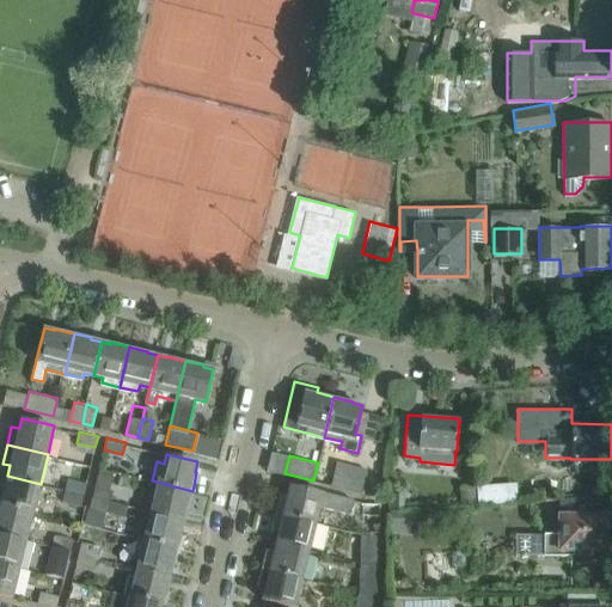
[(367,467),(337,460),(335,473),(317,468),(318,463),(313,480),(360,492),(367,467)]
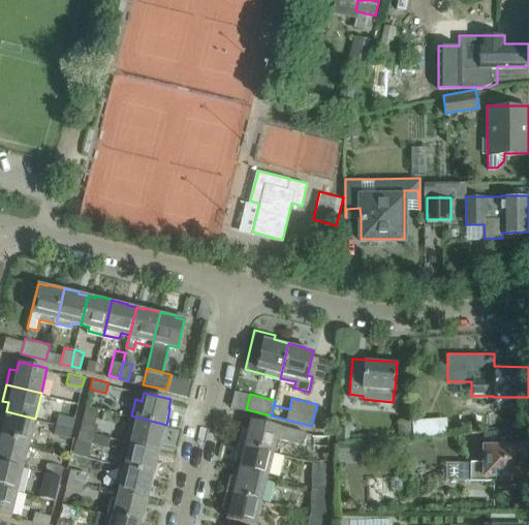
[(0,434),(29,441),(35,419),(6,411),(4,419),(0,418),(0,434)]
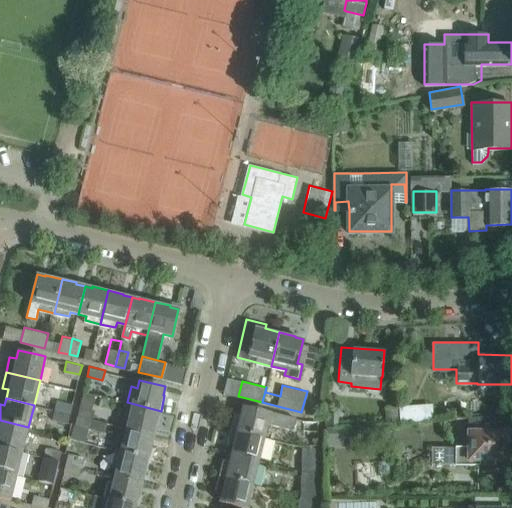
[(70,413),(73,403),(57,399),(54,409),(70,413)]
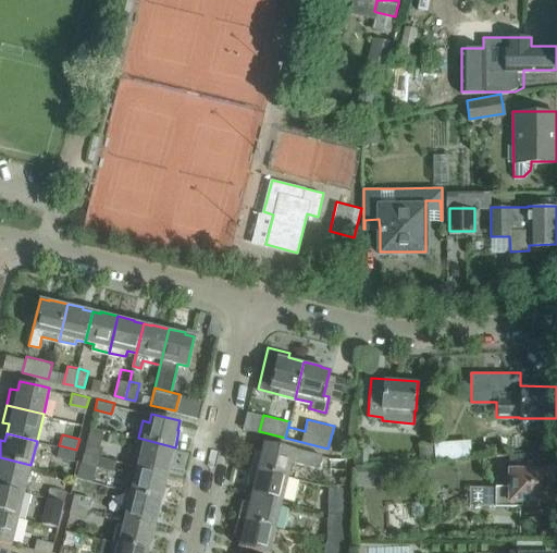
[(171,464),(175,447),(138,438),(134,455),(140,456),(138,465),(168,472),(169,464),(171,464)]
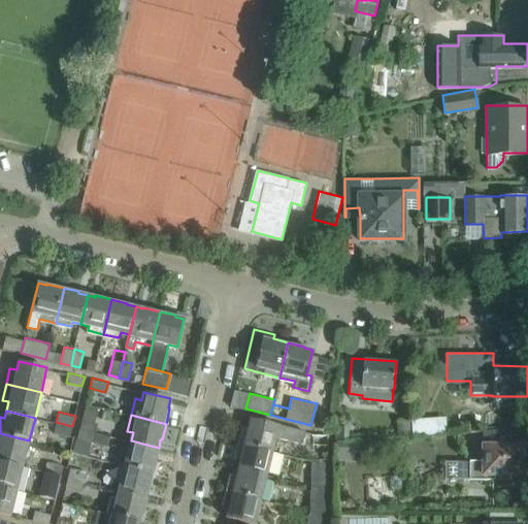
[(96,432),(99,422),(83,418),(79,428),(96,432)]
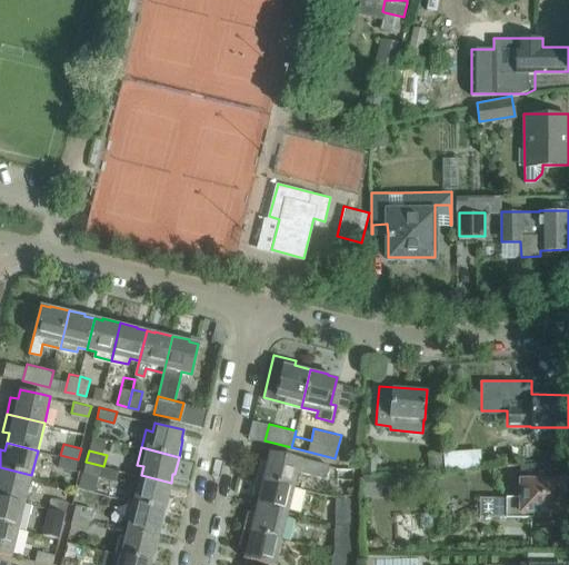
[(328,466),(291,456),(270,452),(268,461),(260,458),(256,476),(293,485),(297,472),(325,478),(328,466)]
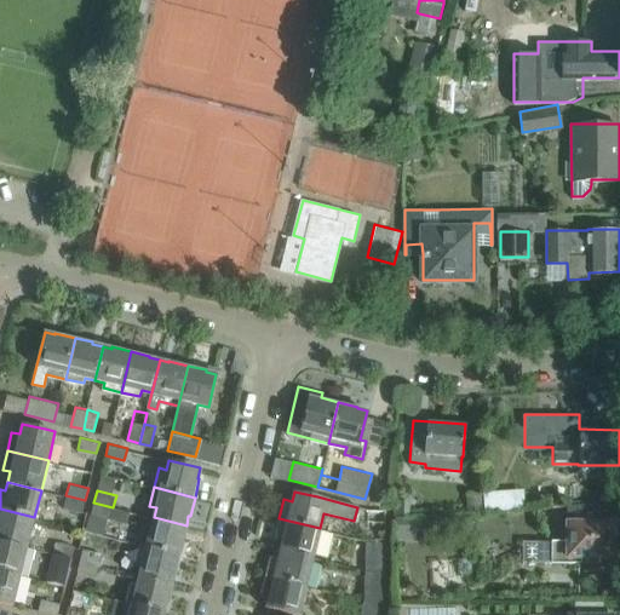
[(504,492),(483,493),(484,510),(505,509),(504,492)]
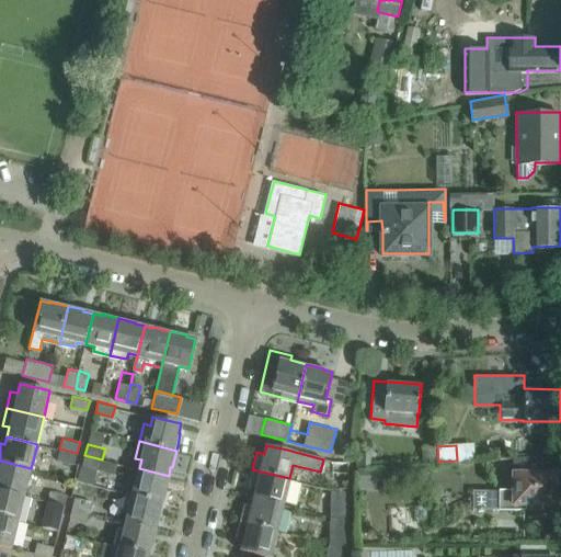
[(75,463),(77,453),(59,448),(57,458),(75,463)]
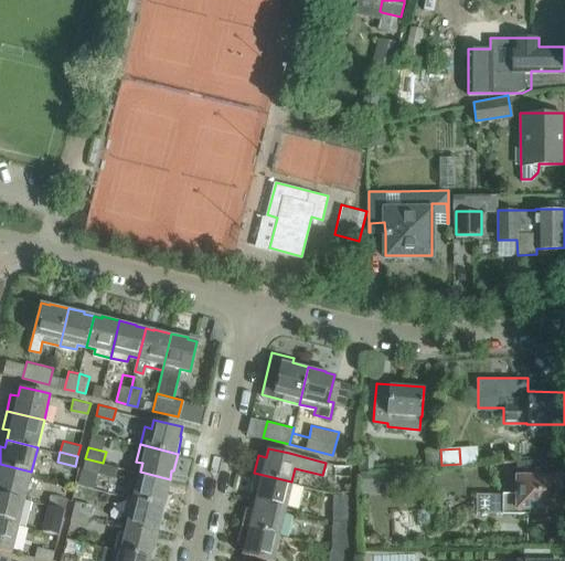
[(100,473),(103,463),(85,458),(83,468),(100,473)]
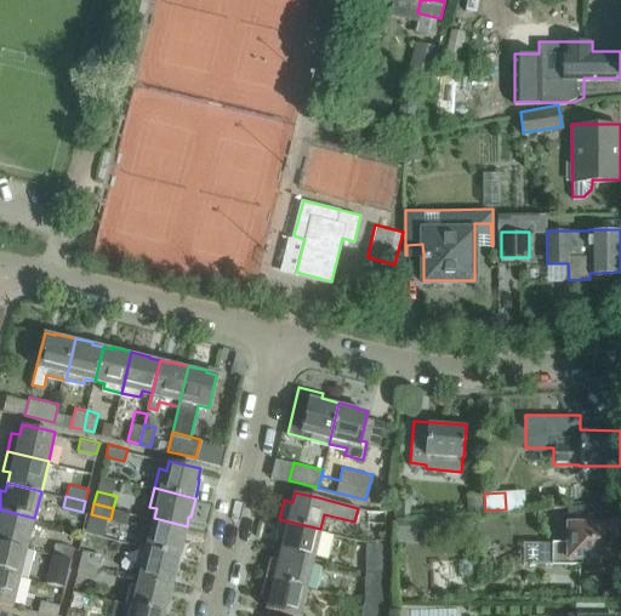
[(614,525),(614,523),(600,523),(600,503),(568,506),(568,540),(541,540),(541,562),(581,562),(581,557),(614,558),(614,541),(616,541),(617,537),(617,529),(616,525),(614,525)]
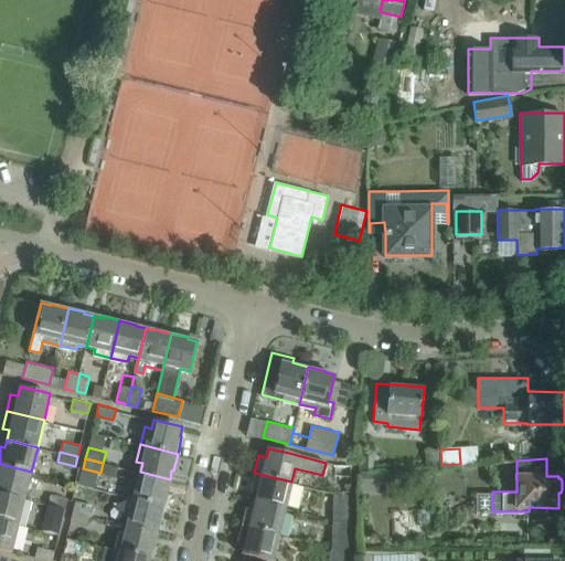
[(0,491),(24,498),(31,472),(0,464),(0,491)]
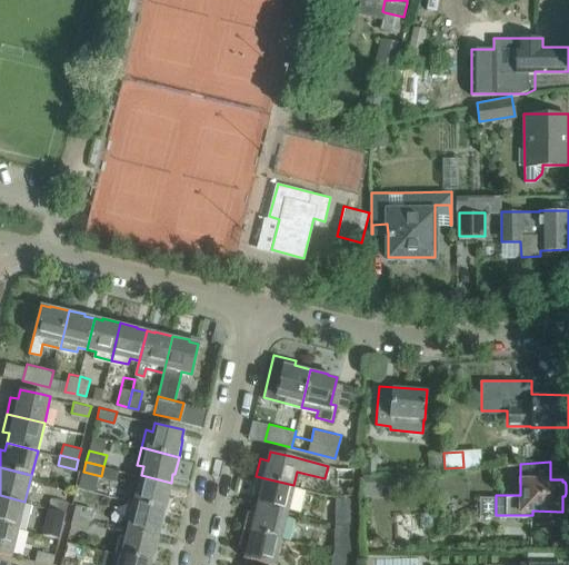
[(353,467),(336,467),(336,477),(352,478),(353,467)]
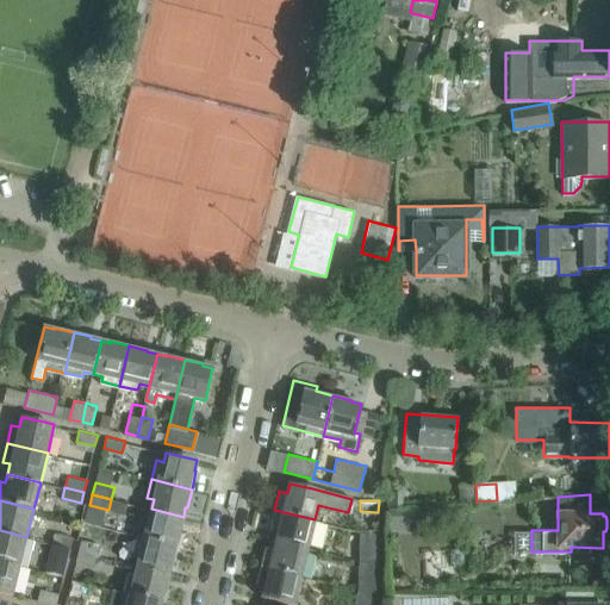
[(181,526),(184,517),(151,509),(149,518),(142,516),(137,536),(178,546),(182,526),(181,526)]
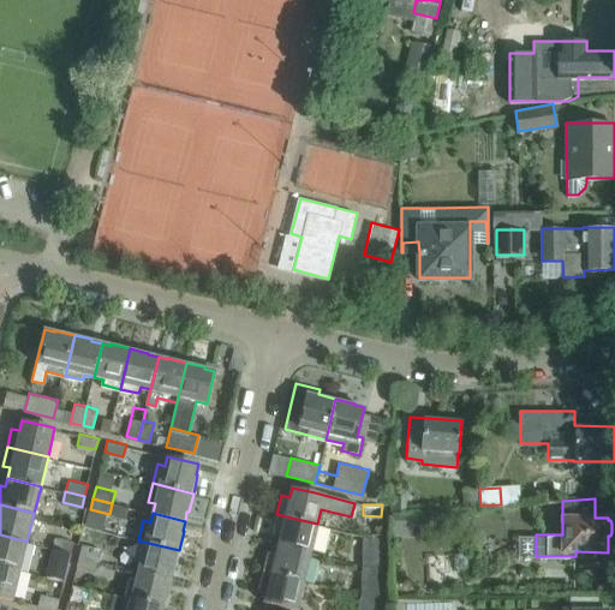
[(317,524),(276,514),(273,532),(280,534),(278,544),(310,551),(317,524)]
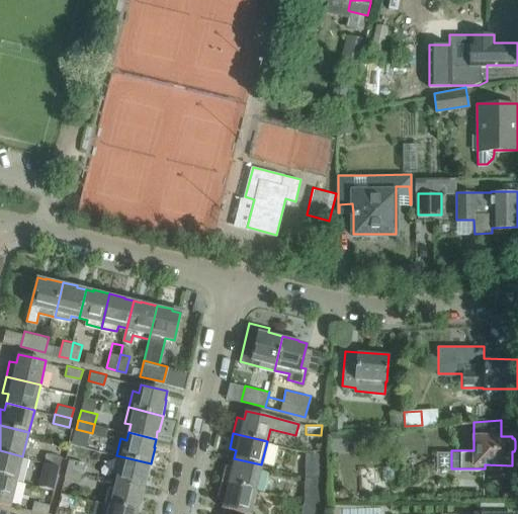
[(332,450),(347,450),(347,435),(332,435),(332,450)]
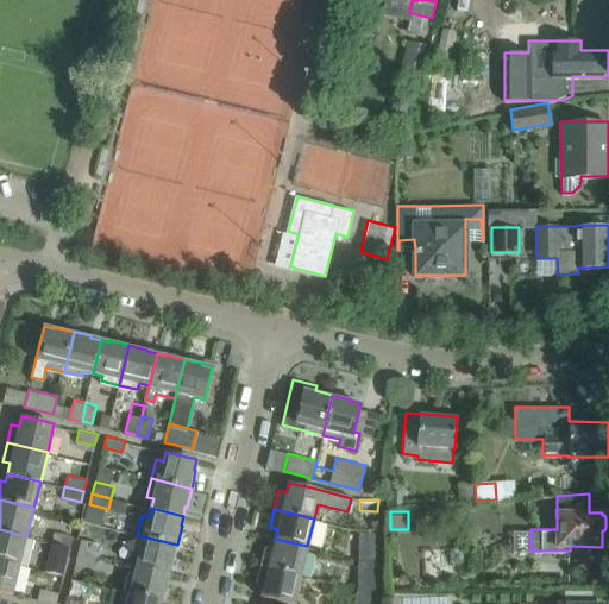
[(0,559),(20,564),(26,536),(0,529),(0,559)]
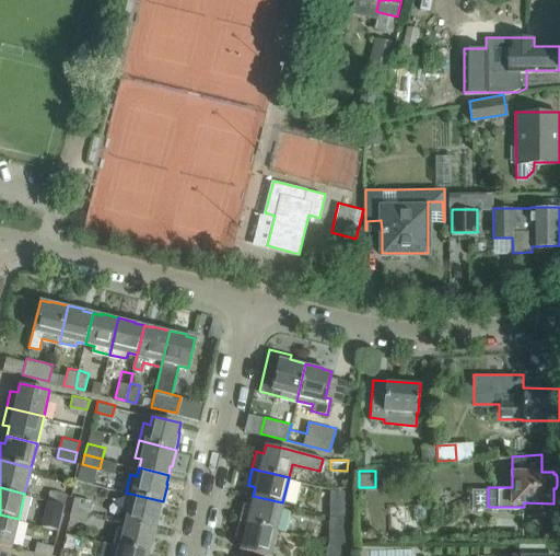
[(329,487),(329,513),(347,513),(347,491),(329,487)]
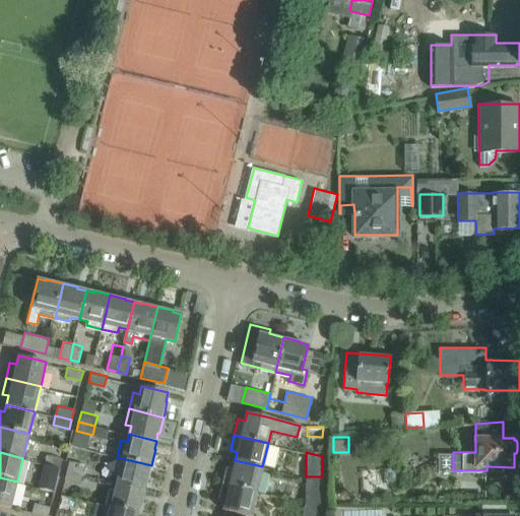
[(47,453),(44,463),(60,467),(62,457),(47,453)]
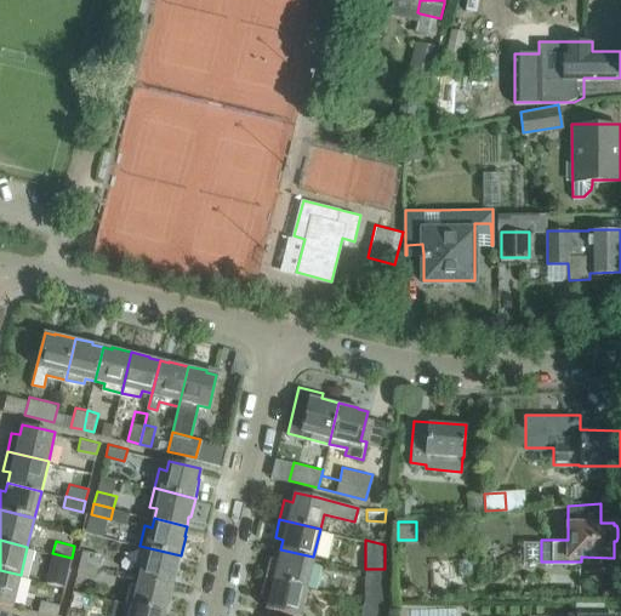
[(176,574),(181,555),(140,546),(135,563),(142,565),(140,575),(172,583),(175,574),(176,574)]
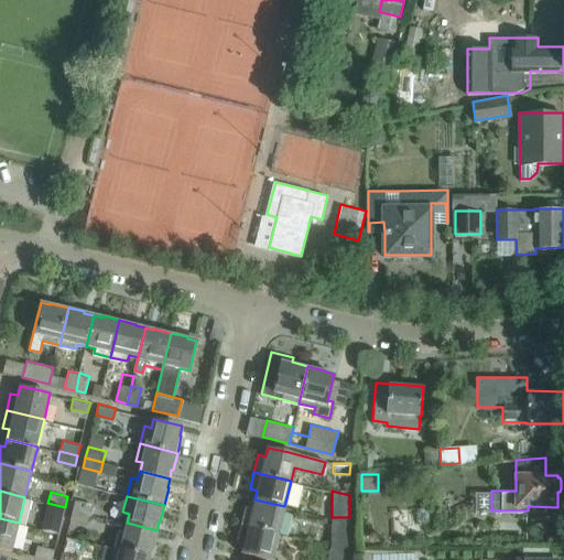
[(93,502),(75,497),(73,509),(89,514),(93,502)]
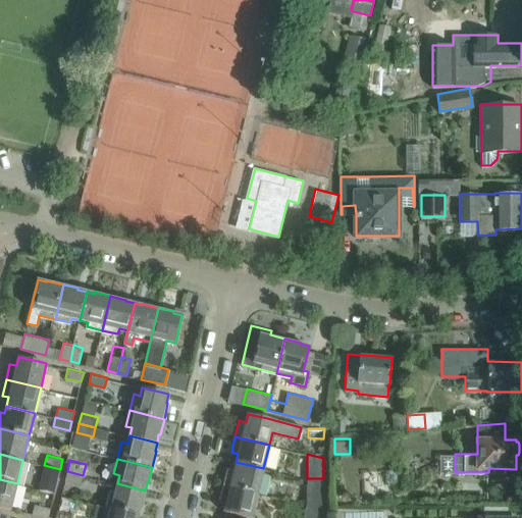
[(257,493),(263,468),(236,462),(233,470),(227,468),(223,484),(257,493)]
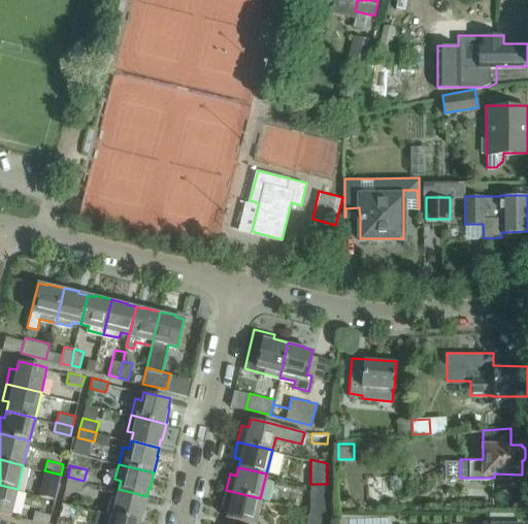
[(44,470),(38,494),(43,495),(55,498),(61,475),(44,470)]
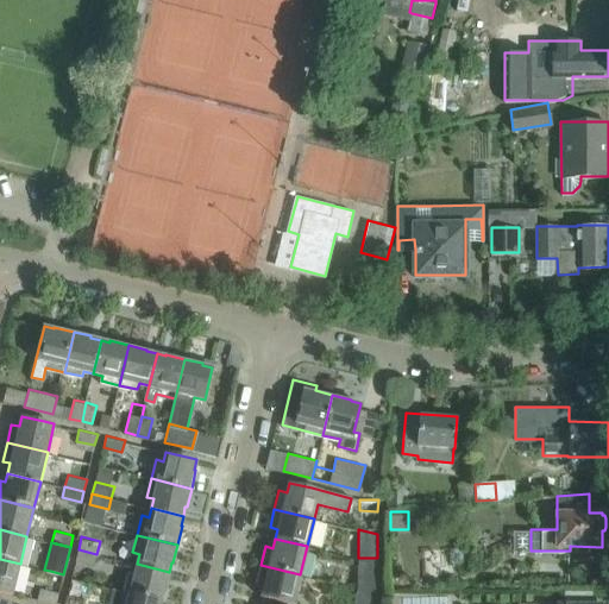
[(94,565),(96,554),(79,549),(76,560),(94,565)]
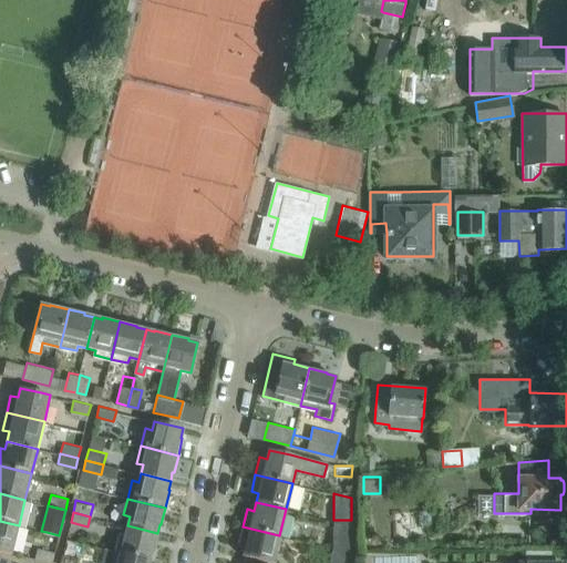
[(350,552),(351,520),(333,520),(333,548),(350,552)]
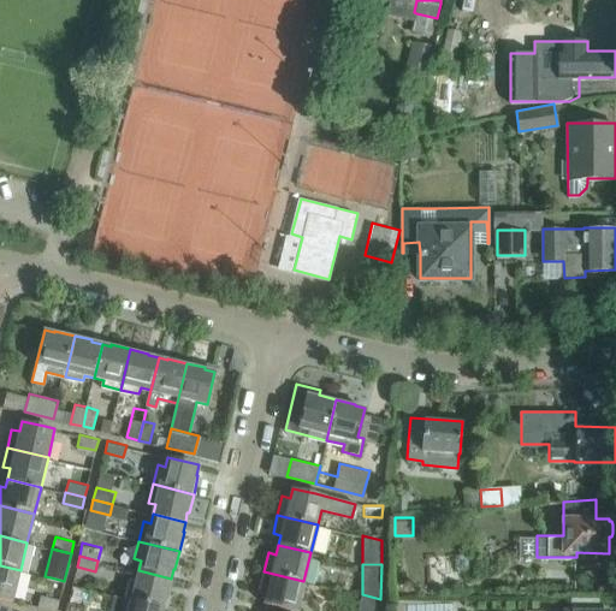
[(0,595),(13,599),(21,570),(0,565),(0,595)]
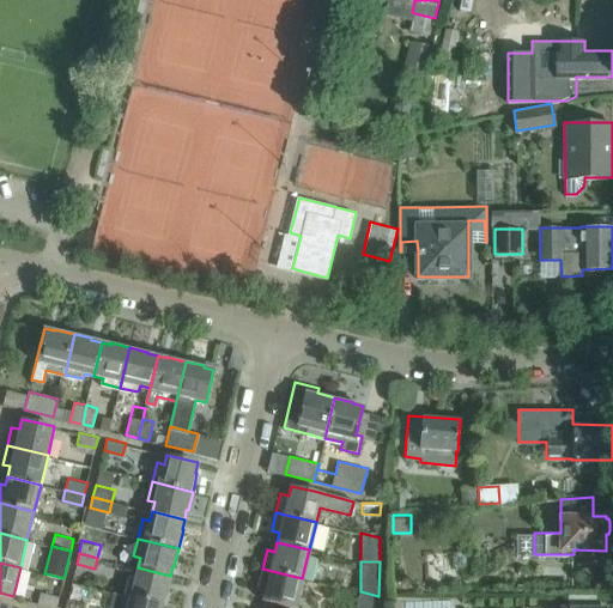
[(168,585),(170,576),(138,567),(135,577),(129,575),(125,594),(165,603),(170,585),(168,585)]
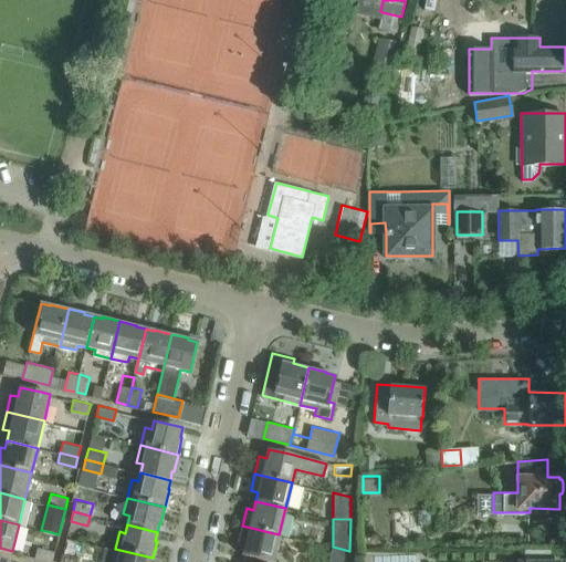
[(279,534),(242,526),(238,542),(245,544),(243,553),(273,561),(279,534)]
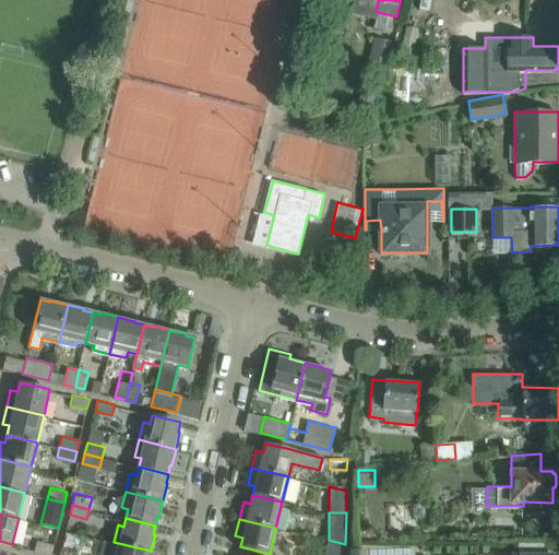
[(35,550),(51,554),(54,544),(37,540),(35,550)]
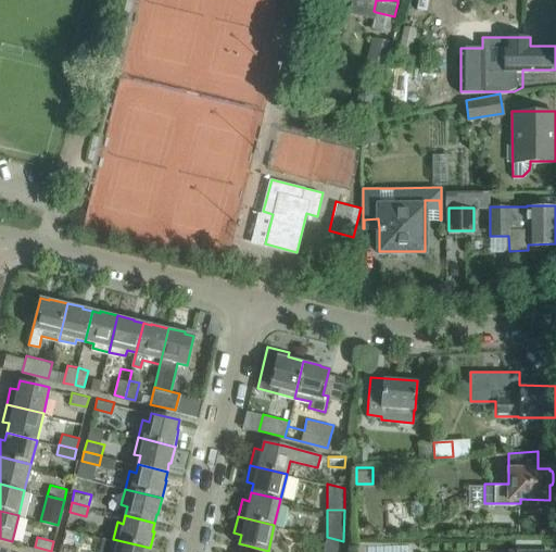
[(343,551),(343,541),(327,537),(323,551),(343,551)]
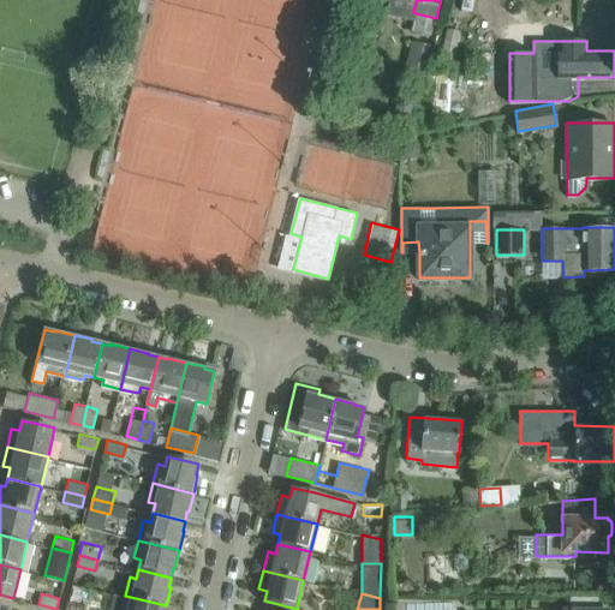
[(163,609),(166,605),(125,596),(121,609),(163,609)]
